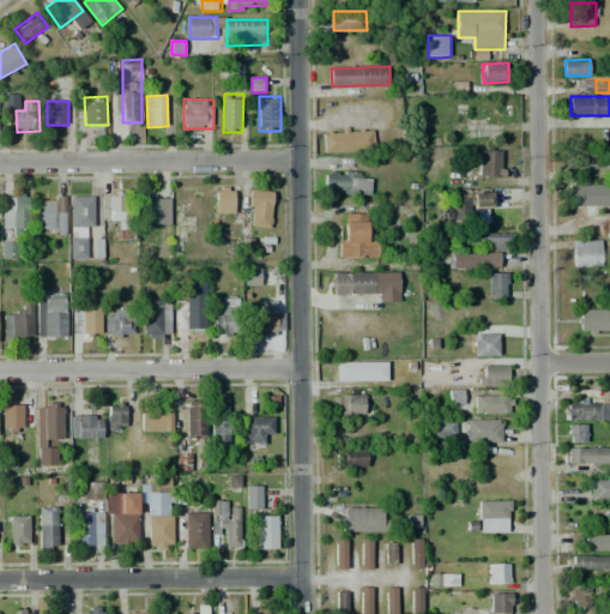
[(375,128),(376,150),(327,154),(325,132),(375,128)]
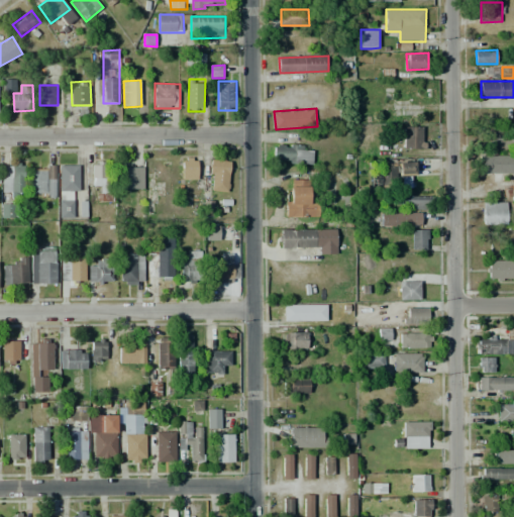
[(423,149),(405,148),(405,126),(424,127),(423,149)]
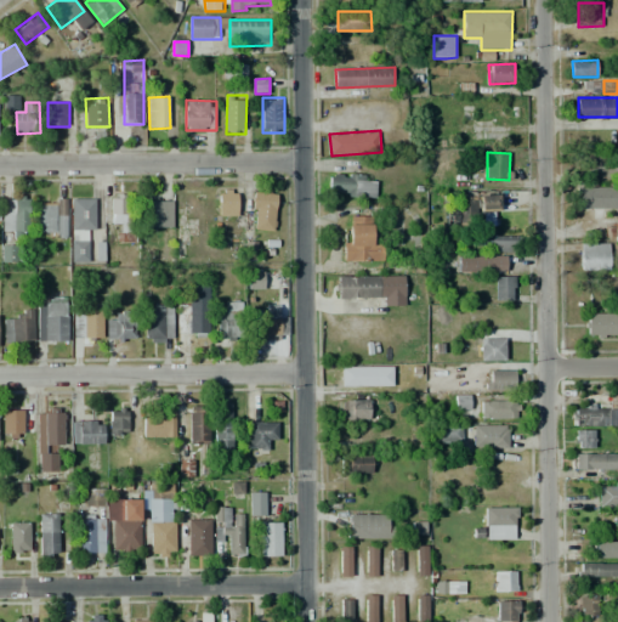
[(379,175),(378,198),(330,196),(330,173),(379,175)]
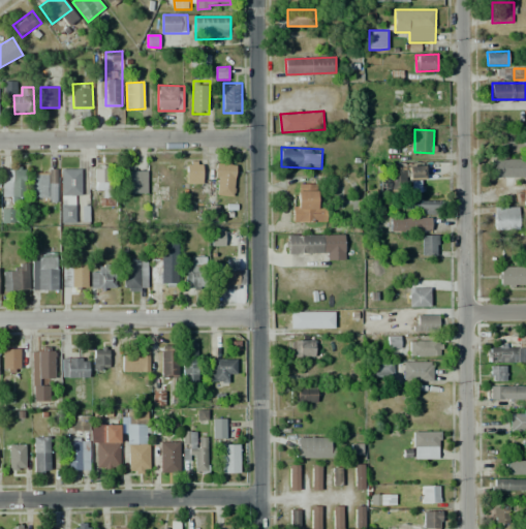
[(525,176),(491,176),(492,158),(525,159),(525,176)]
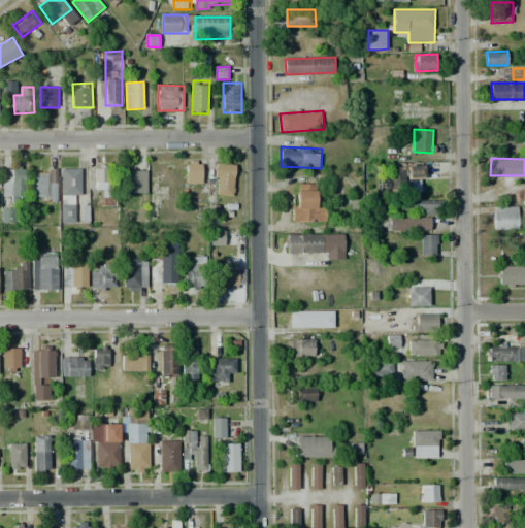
[(187,160),(203,161),(203,184),(187,184),(187,160)]
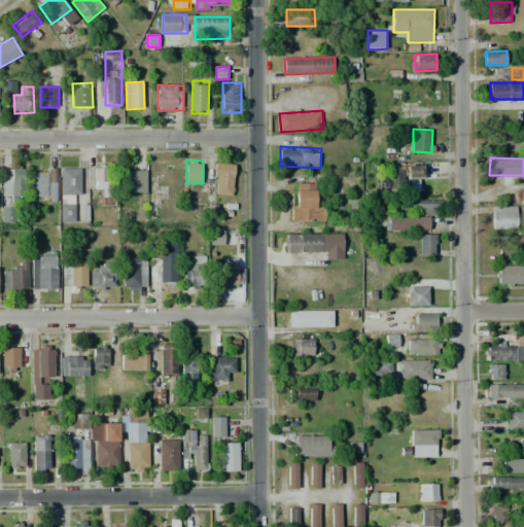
[(215,161),(236,162),(234,195),(214,195),(215,161)]
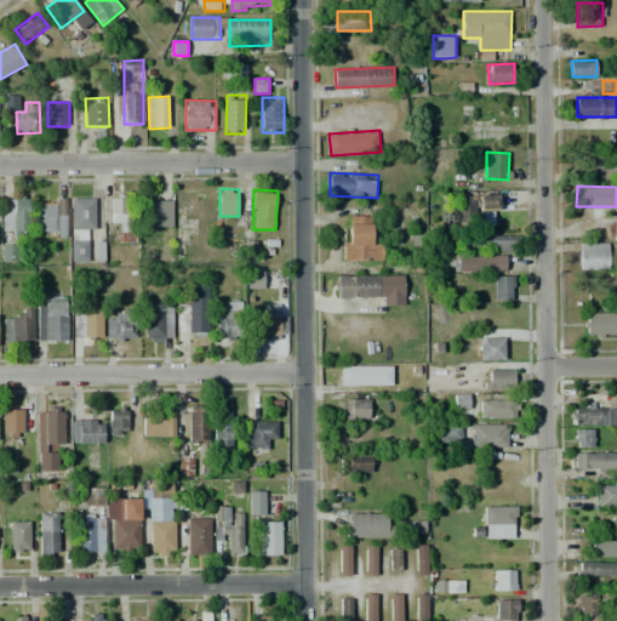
[(500,194),(500,226),(460,226),(460,195),(500,194)]
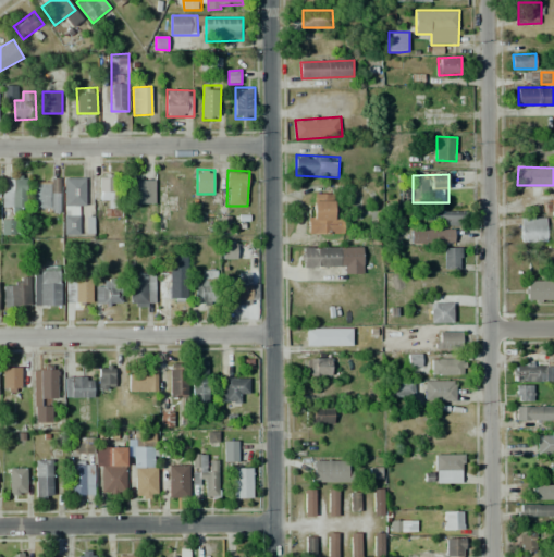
[(81,207),(81,235),(66,235),(65,177),(86,177),(86,207),(81,207)]
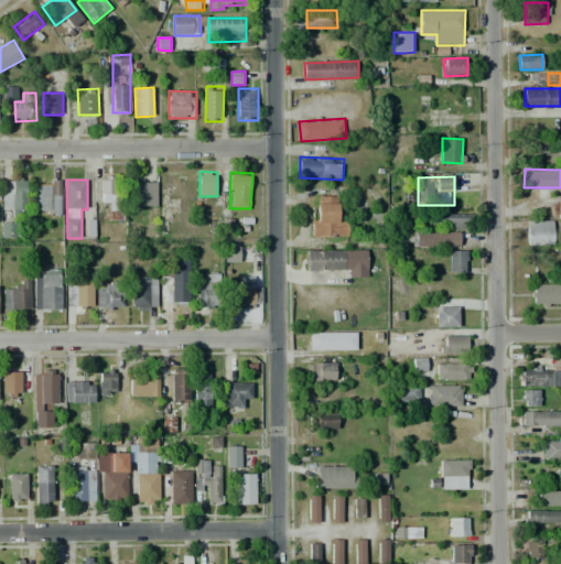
[(103,180),(126,180),(127,220),(110,220),(109,203),(103,203),(103,180)]
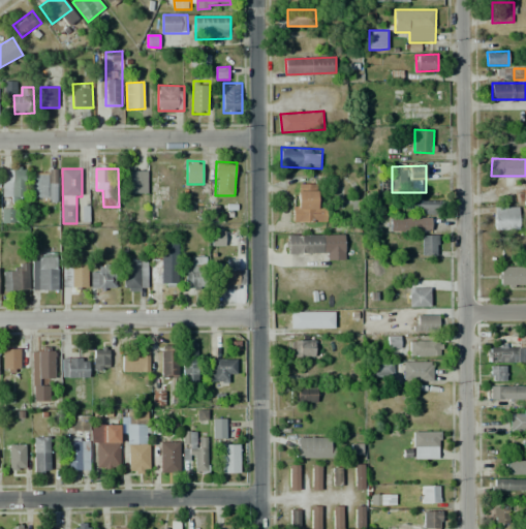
[(27,197),(4,197),(4,169),(27,169),(27,197)]
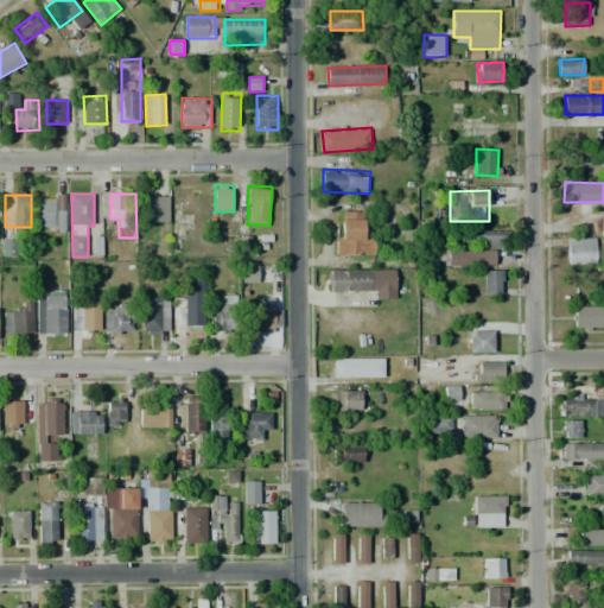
[(68,232),(38,232),(38,195),(67,195),(68,232)]
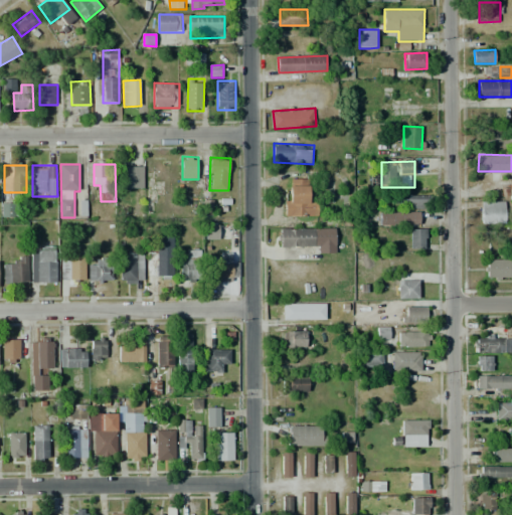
[(145,166),(145,187),(120,187),(120,166),(145,166)]
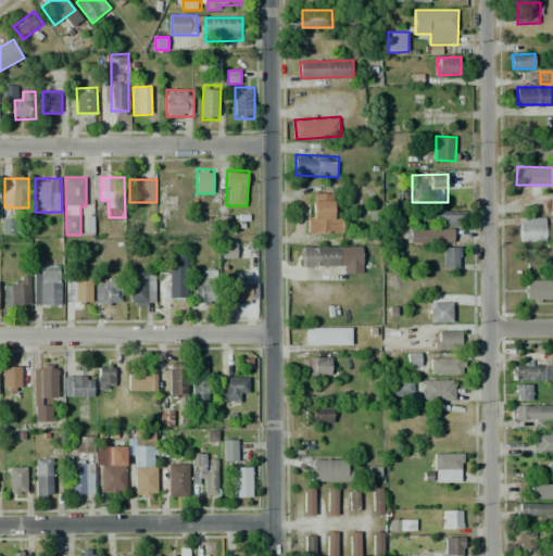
[(313,193),(335,192),(335,216),(344,216),(346,234),(308,235),(308,216),(314,216),(313,193)]
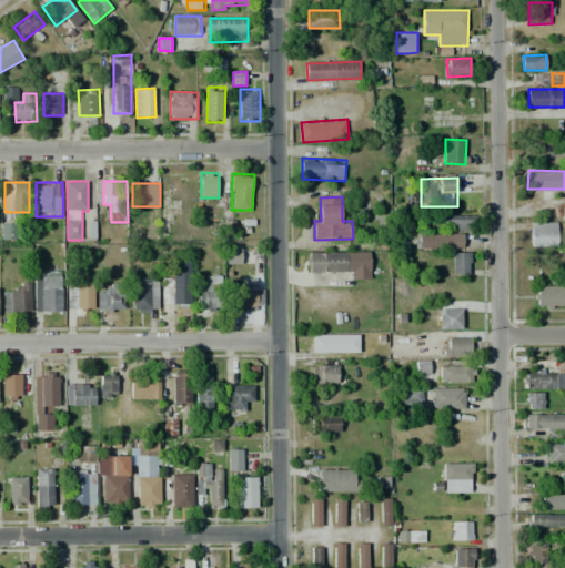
[(564,220),(555,220),(555,202),(564,202),(564,220)]
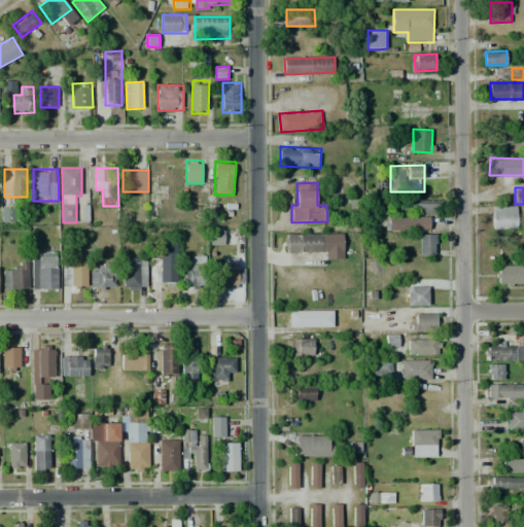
[(439,200),(439,213),(405,214),(405,200),(439,200)]
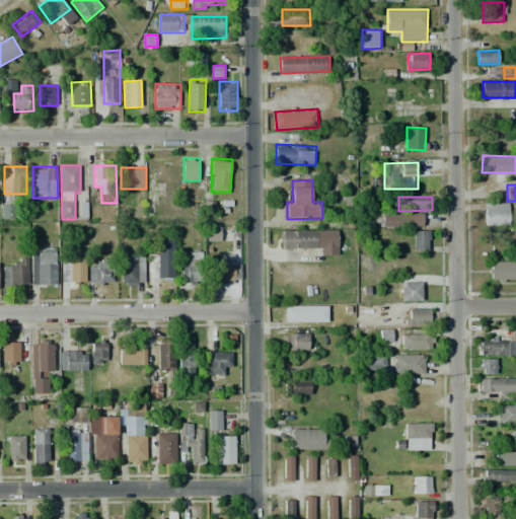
[(487,203),(511,203),(510,226),(487,226),(487,203)]
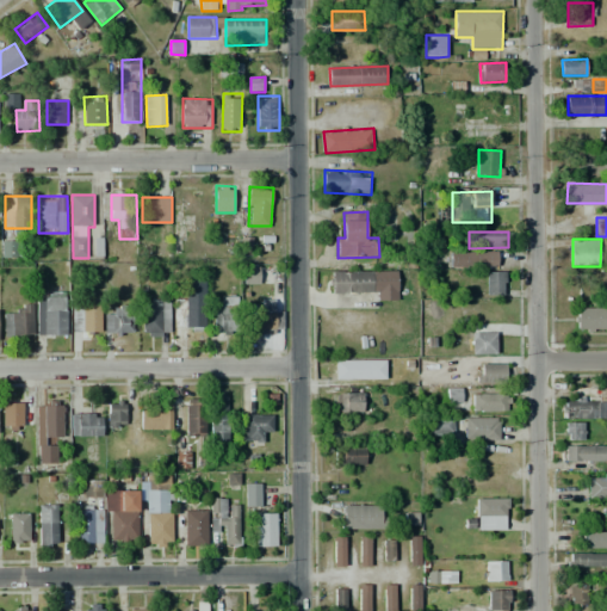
[(19,240),(19,258),(4,258),(4,240),(19,240)]
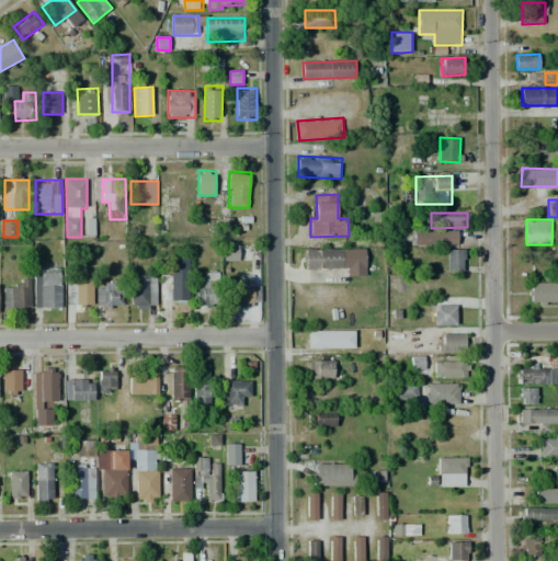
[(458,230),(458,244),(416,244),(416,230),(458,230)]
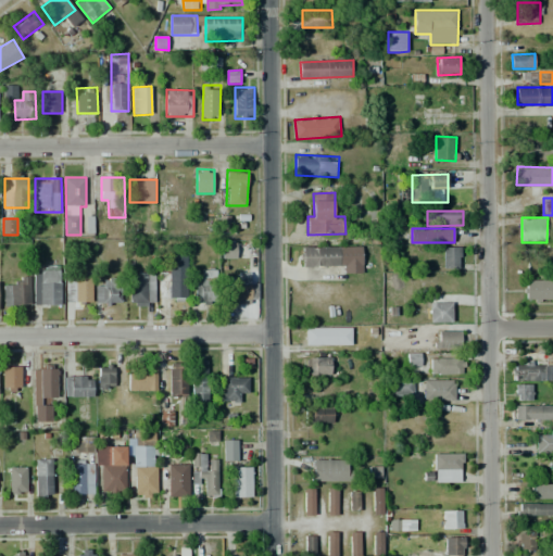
[(238,258),(223,260),(223,242),(237,242),(238,258)]
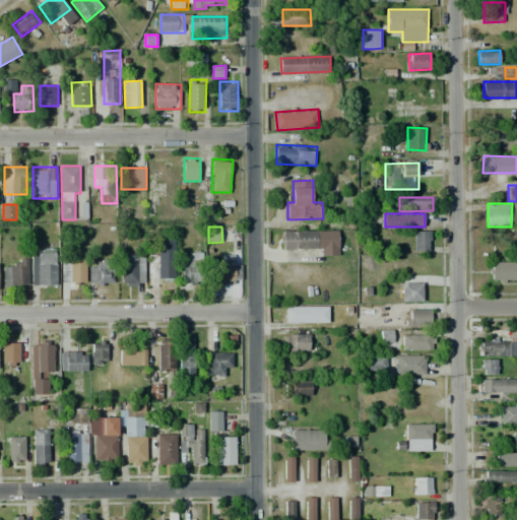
[(340,230),(340,255),(322,256),(322,249),(283,250),(283,231),(340,230)]
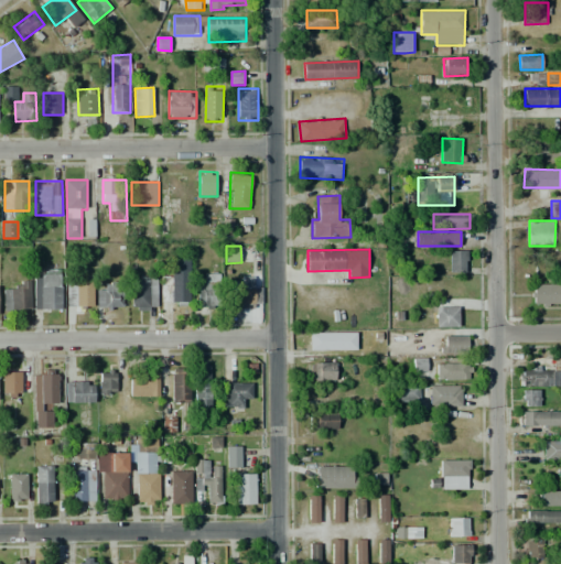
[(468,250),(470,272),(449,273),(448,250),(468,250)]
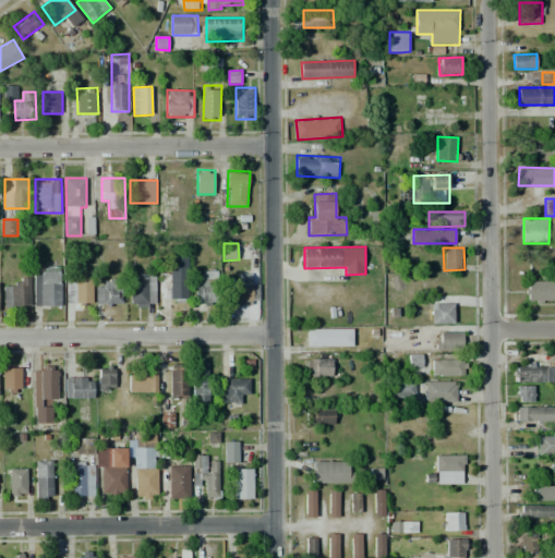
[(175,299),(175,313),(161,313),(160,274),(172,274),(172,255),(189,254),(190,299),(175,299)]
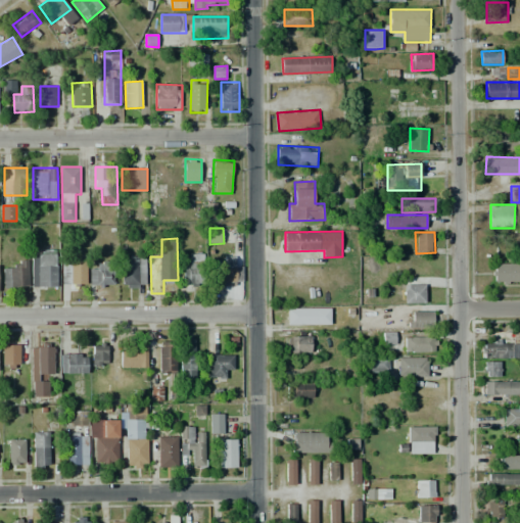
[(57,288),(33,288),(33,253),(57,253),(57,288)]
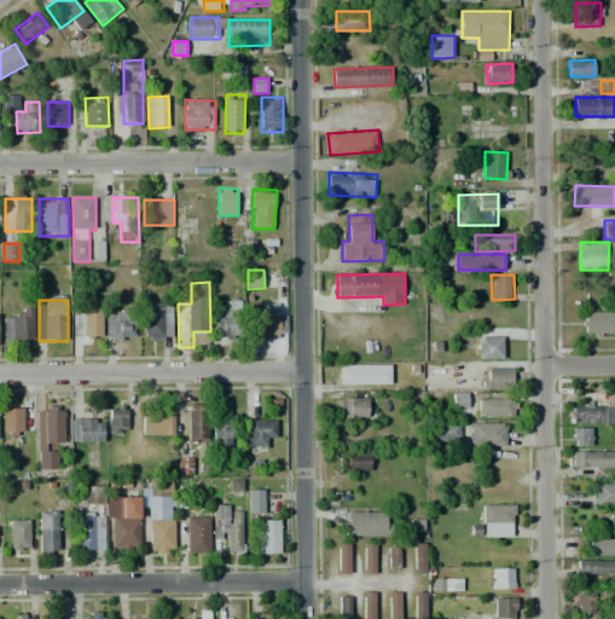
[(219,301),(244,301),(243,339),(219,339),(219,301)]
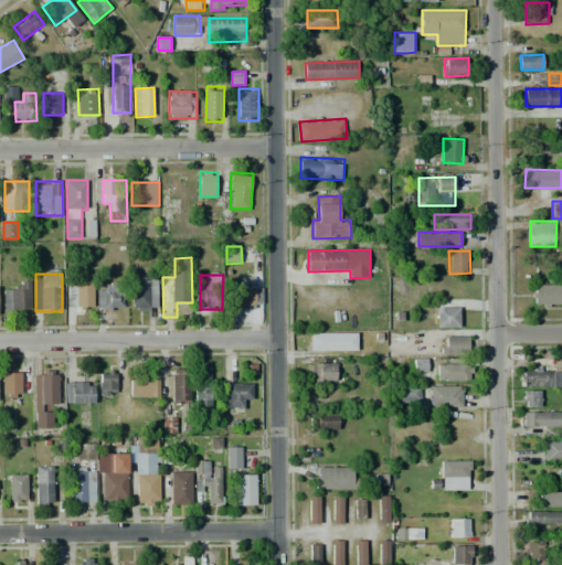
[(157,311),(135,311),(134,277),(157,276),(157,311)]
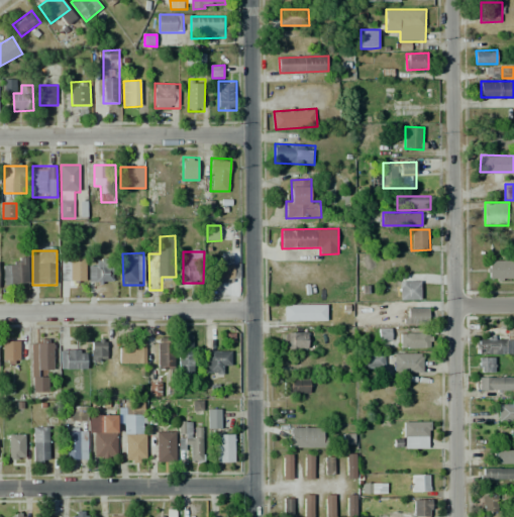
[(210,259),(222,259),(222,253),(233,252),(233,264),(240,264),(241,279),(210,280),(210,259)]
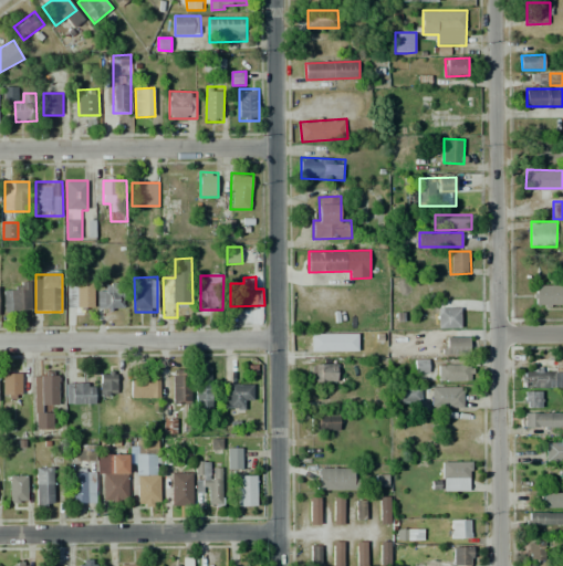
[(94,281),(94,307),(69,307),(69,282),(94,281)]
